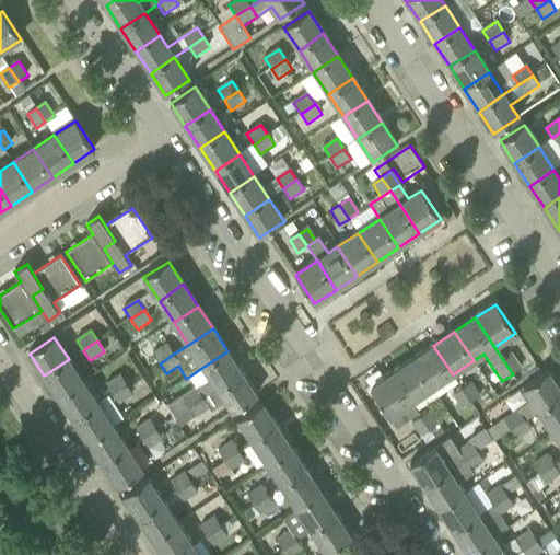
[(160,363),(174,354),(167,344),(153,354),(160,363)]
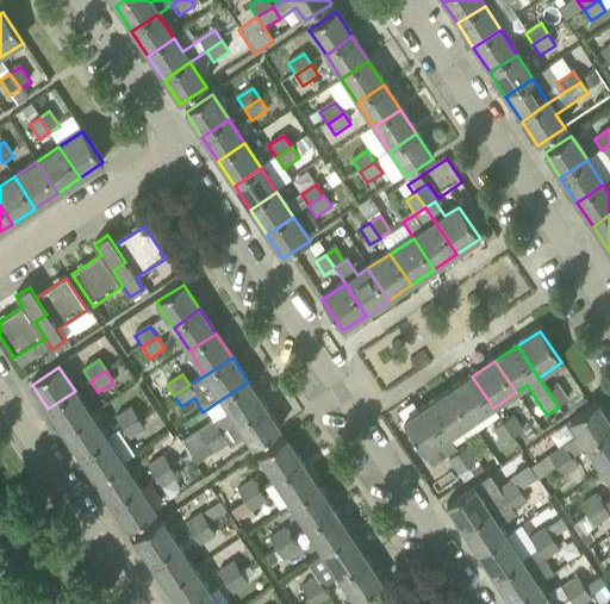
[(471,423),(478,434),(500,419),(493,408),(472,377),(449,392),(471,423)]
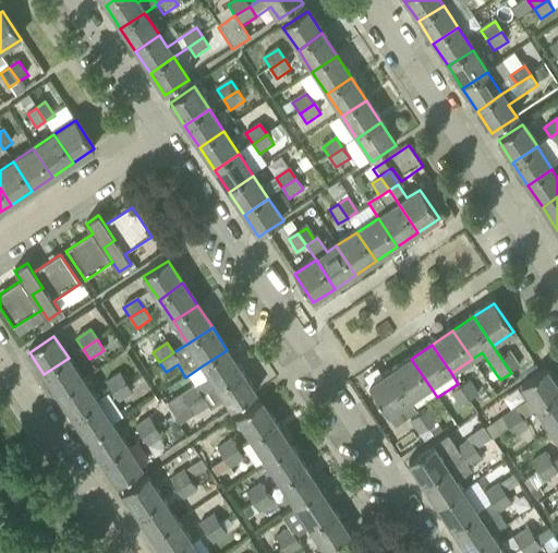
[(217,388),(242,372),(227,350),(203,365),(211,380),(197,388),(203,397),(217,388)]
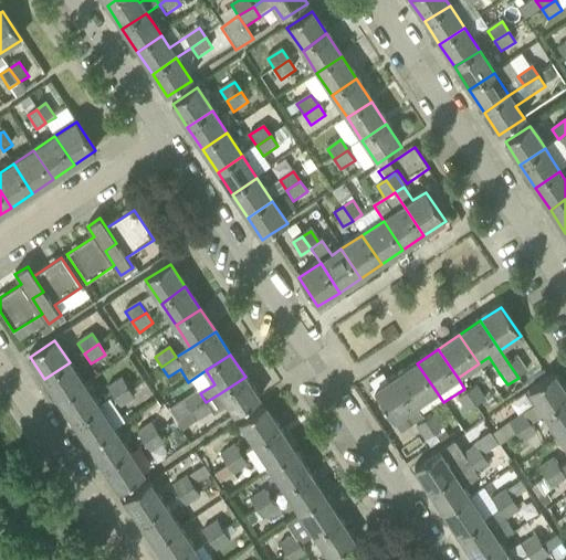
[(519,378),(526,372),(517,359),(509,363),(519,378)]
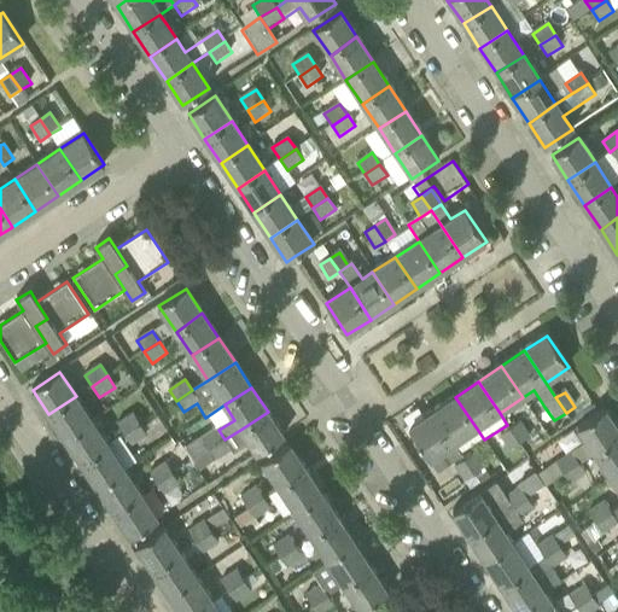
[(65,439),(92,421),(76,396),(48,414),(65,439)]
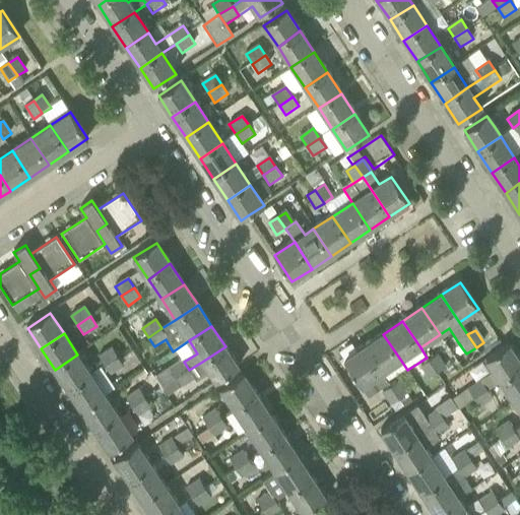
[(400,361),(401,361),(383,334),(364,347),(381,374),(387,384),(406,371),(400,361)]
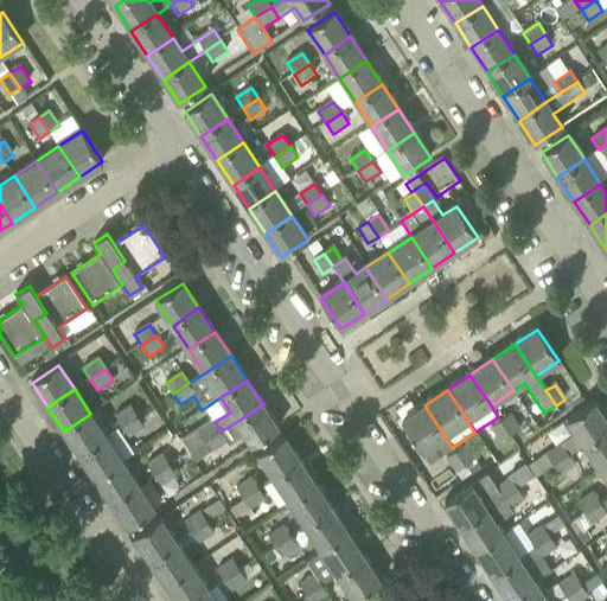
[(530,467),(536,477),(553,466),(568,455),(582,445),(606,428),(606,422),(594,403),(567,421),(576,436),(530,467)]
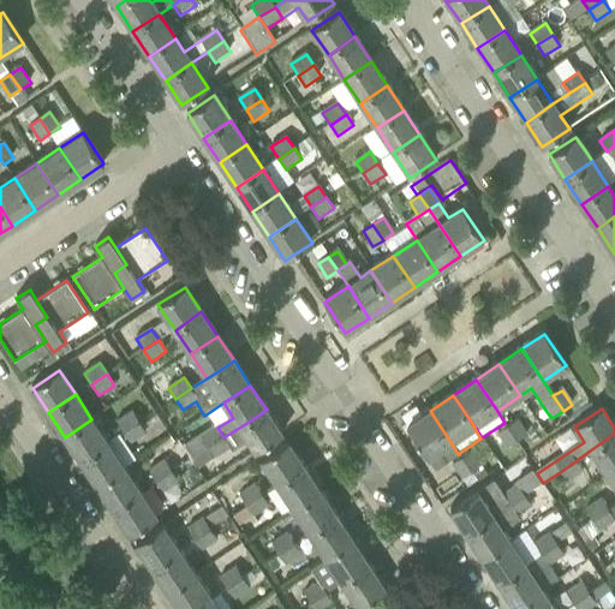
[(249,441),(256,452),(282,435),(267,410),(239,428),(224,437),(231,448),(232,451),(249,441)]
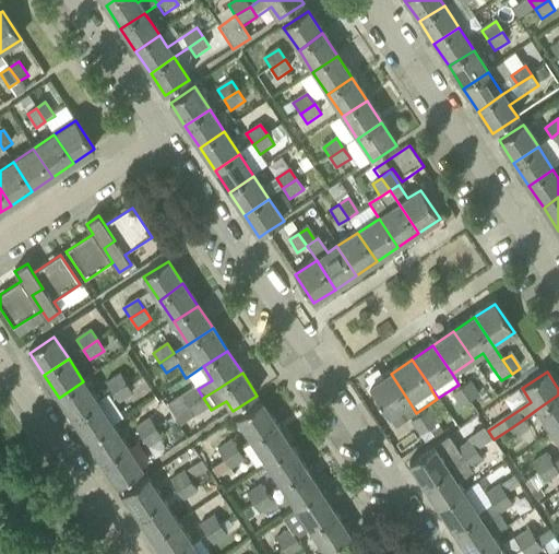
[(389,416),(409,402),(391,374),(370,388),(389,416)]
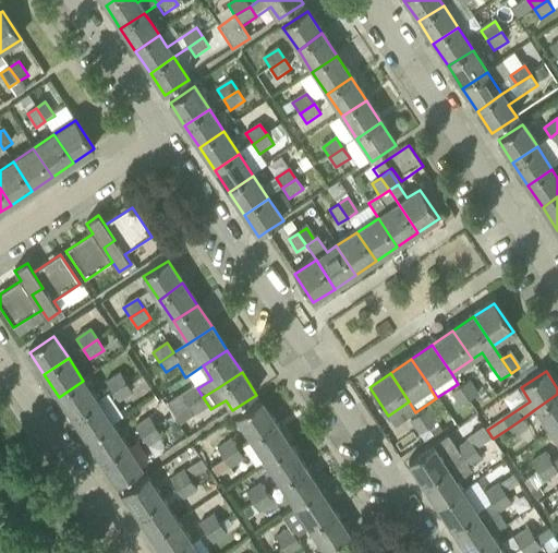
[(112,394),(126,384),(120,374),(106,383),(112,394)]
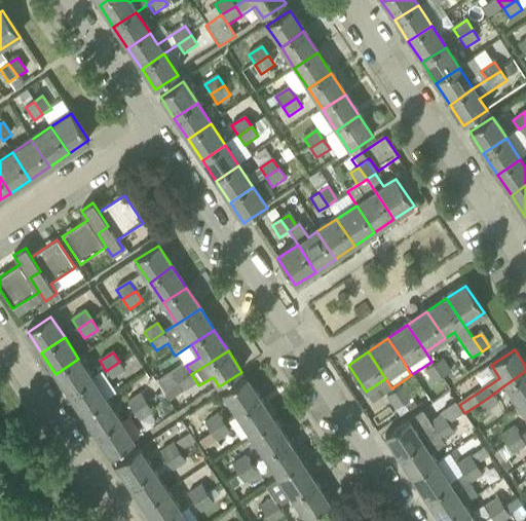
[(70,395),(92,379),(78,359),(55,374),(70,395)]
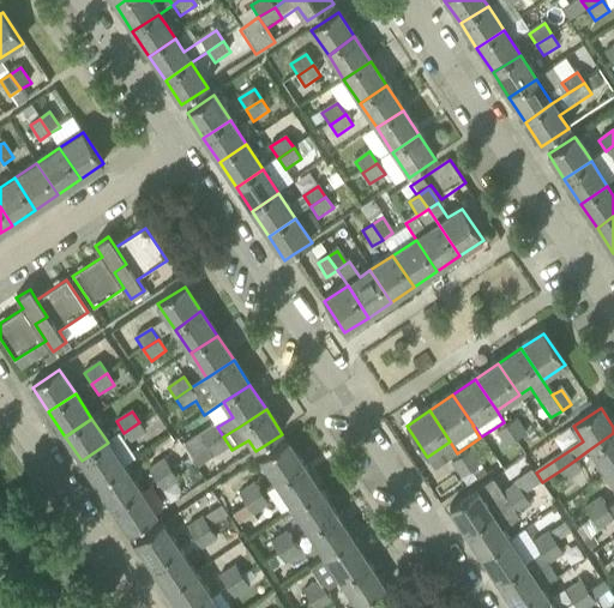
[(507,426),(517,441),(527,435),(516,420),(507,426)]
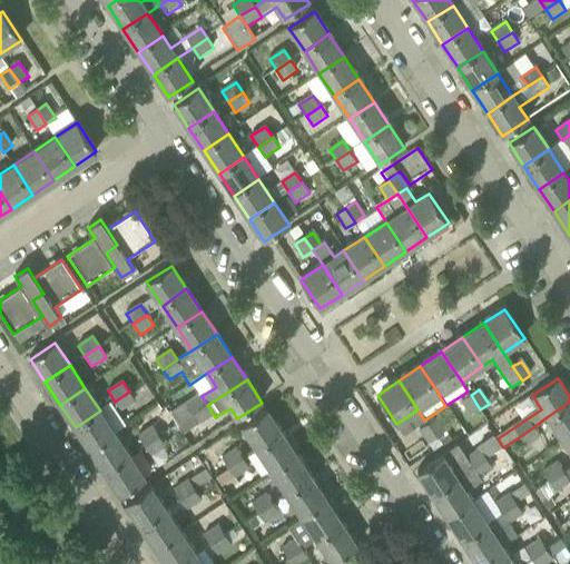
[(121,412),(136,402),(129,392),(115,402),(121,412)]
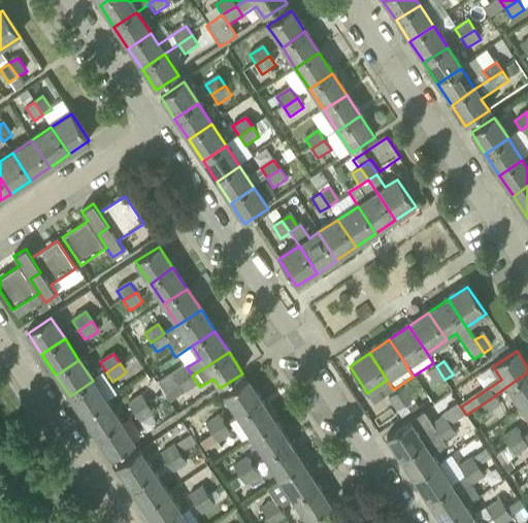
[(178,385),(192,376),(187,367),(186,366),(172,374),(178,385)]
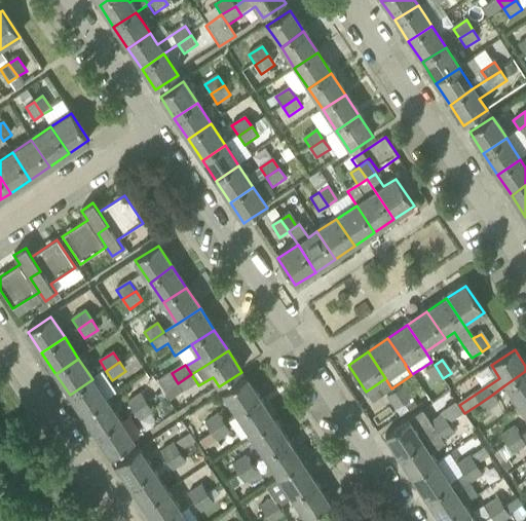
[(435,365),(425,371),(434,384),(443,378),(435,365)]
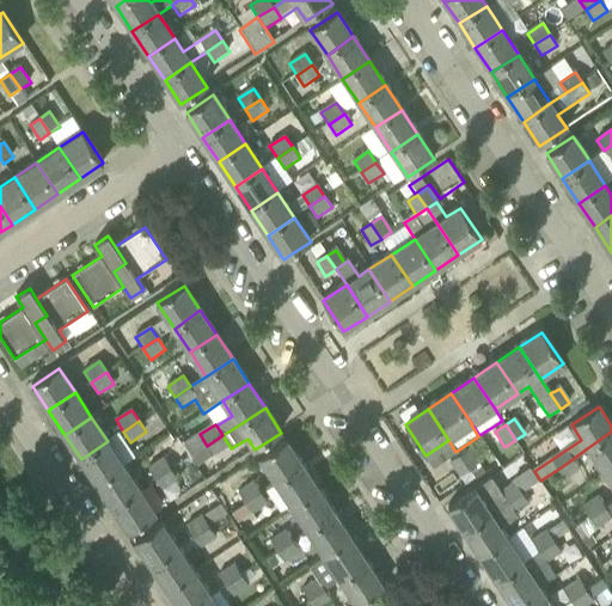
[(611,432),(587,448),(588,451),(604,473),(611,467),(611,432)]
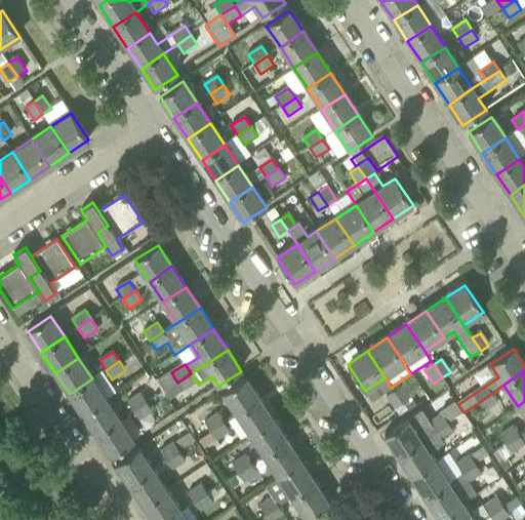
[(171,372),(156,383),(162,392),(177,383),(171,372)]
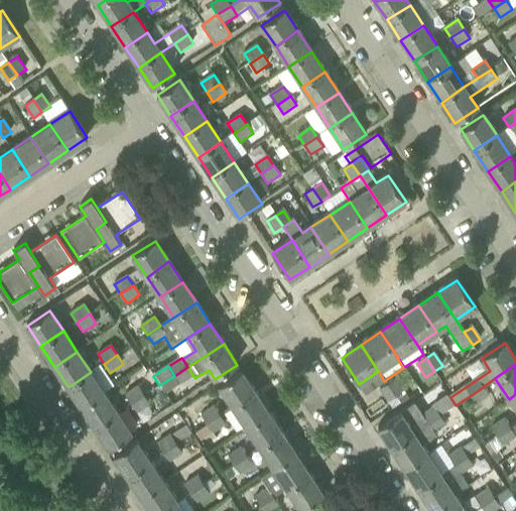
[(180,385),(194,376),(187,367),(174,376),(180,385)]
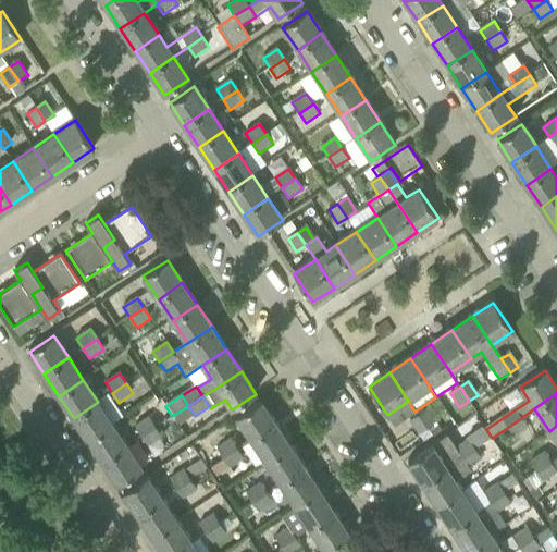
[(251,440),(275,424),(261,401),(236,417),(251,440)]
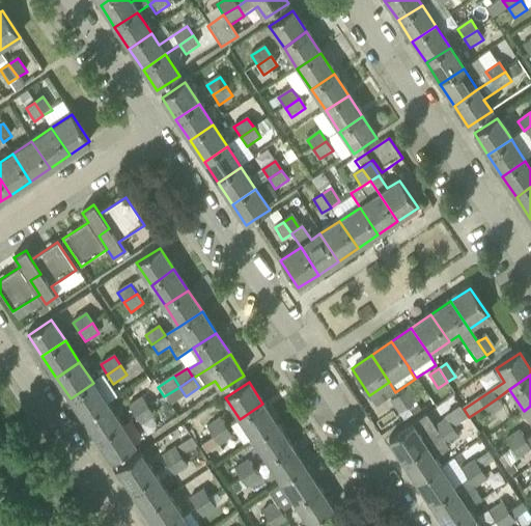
[(84,420),(108,405),(93,383),(71,398),(84,420)]
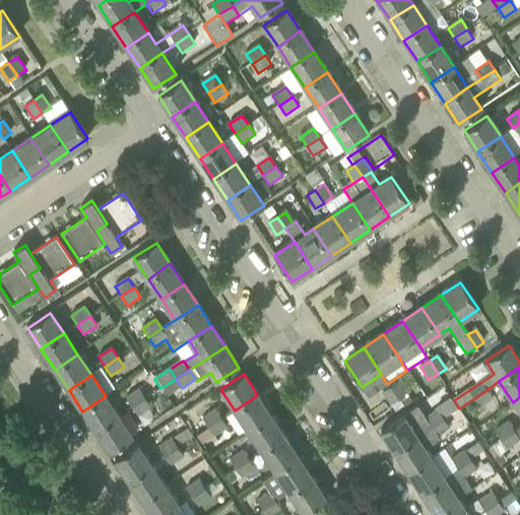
[(176,379),(160,388),(167,398),(182,388),(176,379)]
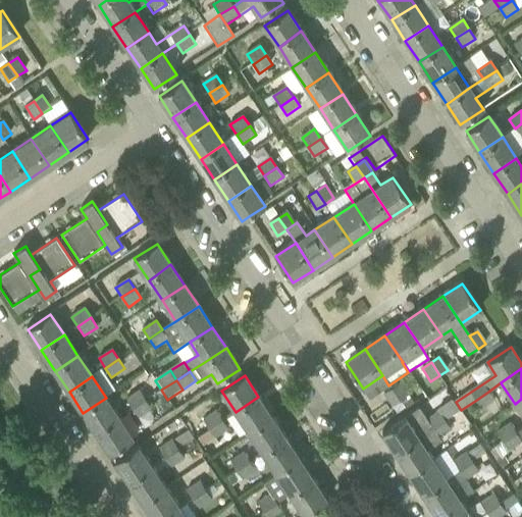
[(400,403),(409,397),(401,383),(392,390),(400,403)]
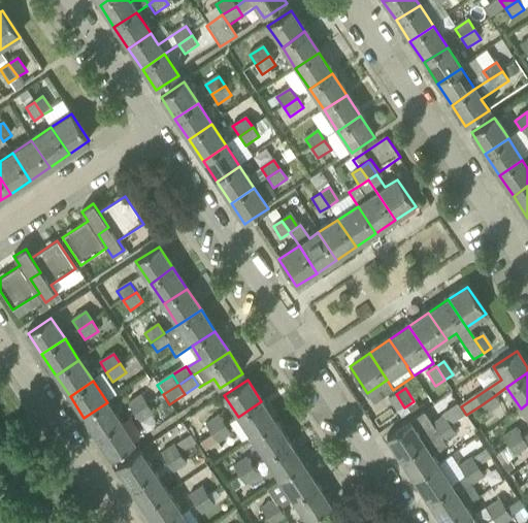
[(396,413),(404,407),(396,394),(388,400),(396,413)]
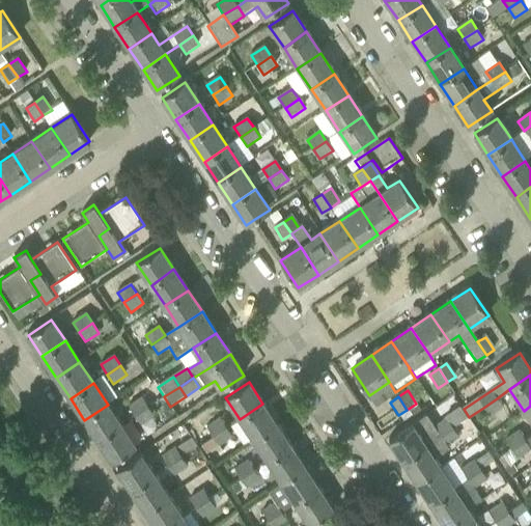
[(129,406),(135,415),(148,407),(143,397),(129,406)]
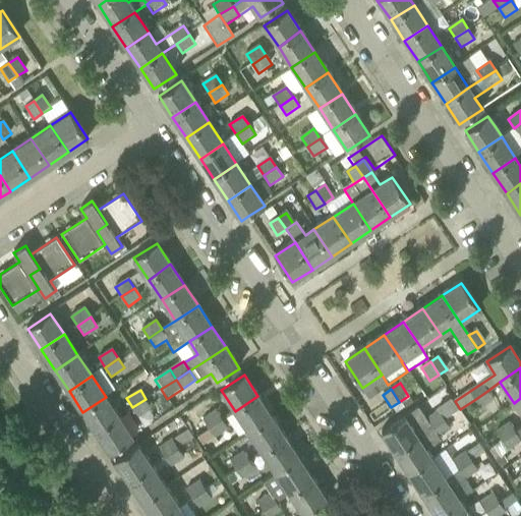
[(487,391),(474,400),(481,410),(495,402),(487,391)]
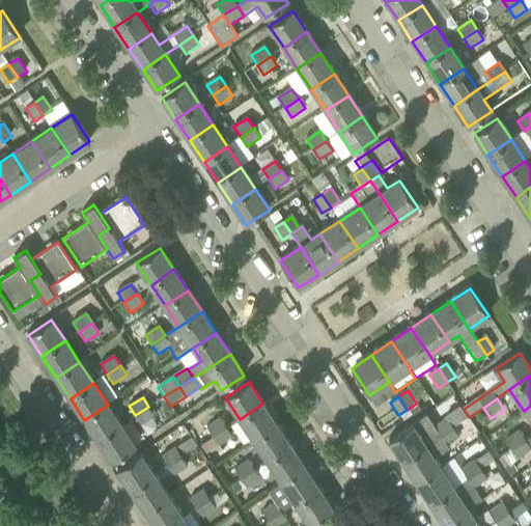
[(254,440),(277,424),(262,404),(240,419),(254,440)]
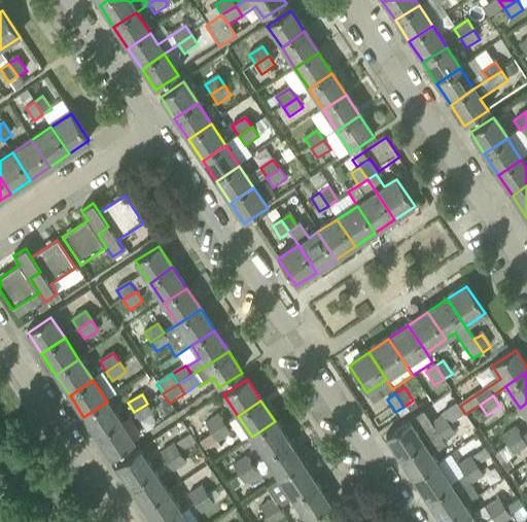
[(98,438),(120,422),(107,402),(83,417),(98,438)]
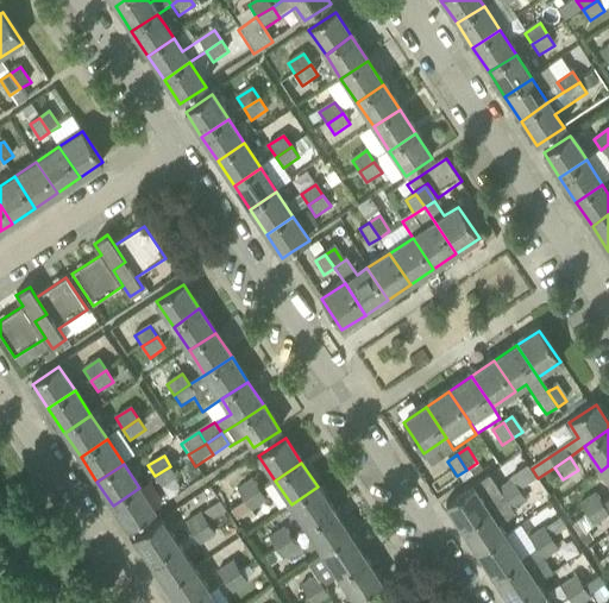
[(170,466),(155,476),(162,488),(177,478),(170,466)]
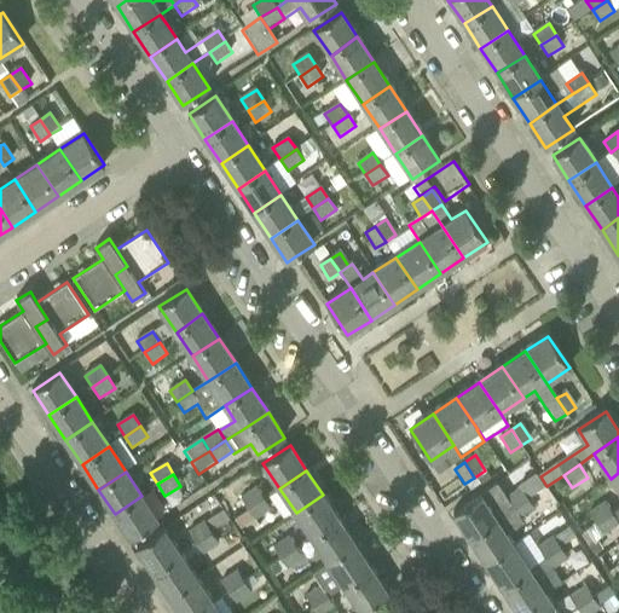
[(497,521),(513,510),(505,499),(497,486),(481,497),(453,515),(469,539),(497,521)]
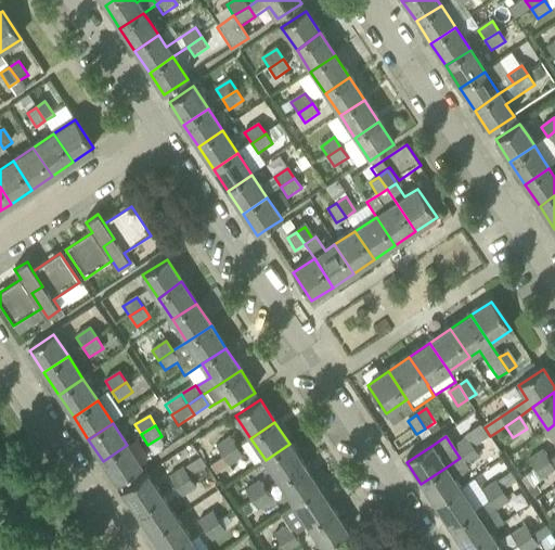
[(222,457),(236,447),(230,437),(216,447),(222,457)]
